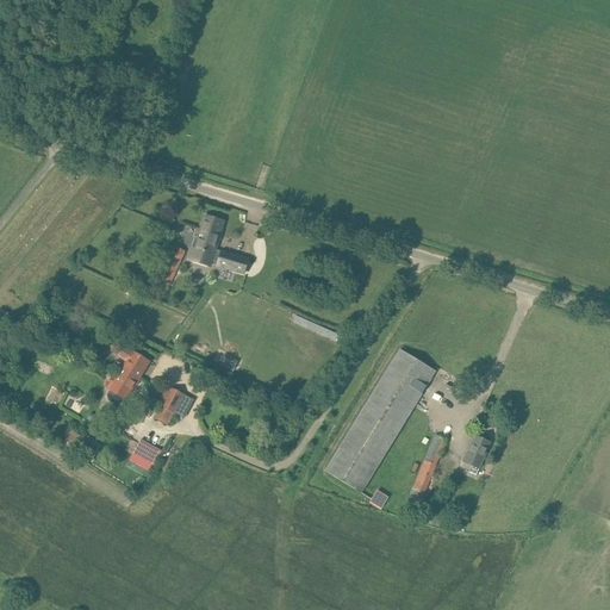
[(219,261),(222,253),(215,250),(224,222),(205,216),(201,231),(198,230),(188,260),(210,267),(212,260),(219,261)]
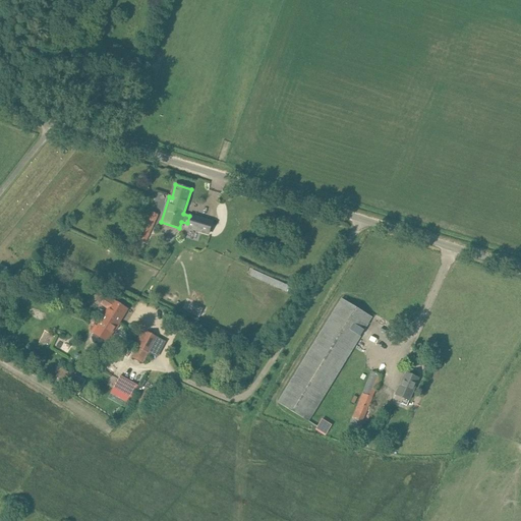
[(159,216),(149,211),(135,239),(137,240),(135,244),(143,248),(146,243),(159,216)]
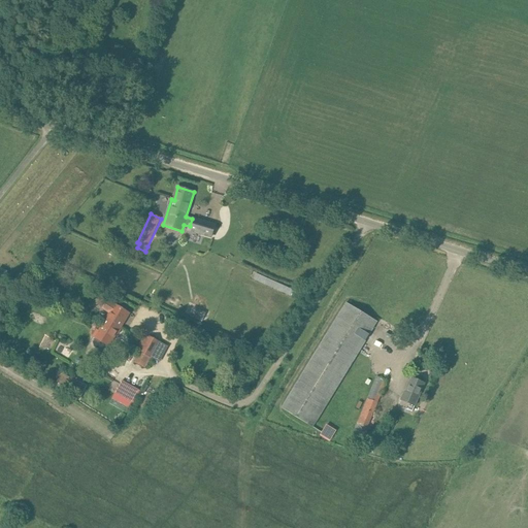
[(192,218),(192,219),(190,226),(189,230),(211,237),(216,225),(192,218)]
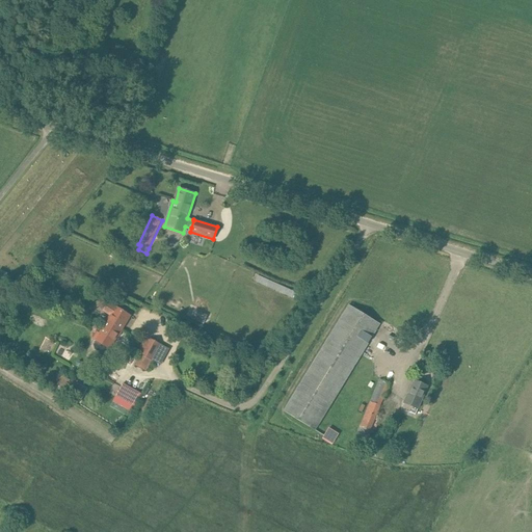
[(128,257),(131,249),(122,245),(118,253),(128,257)]
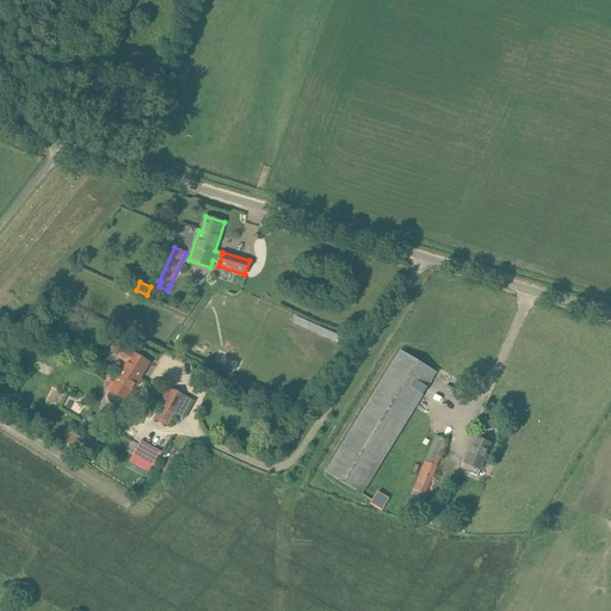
[(128,363),(119,376),(128,382),(133,375),(140,378),(149,363),(134,353),(134,352),(124,347),(118,357),(128,363)]
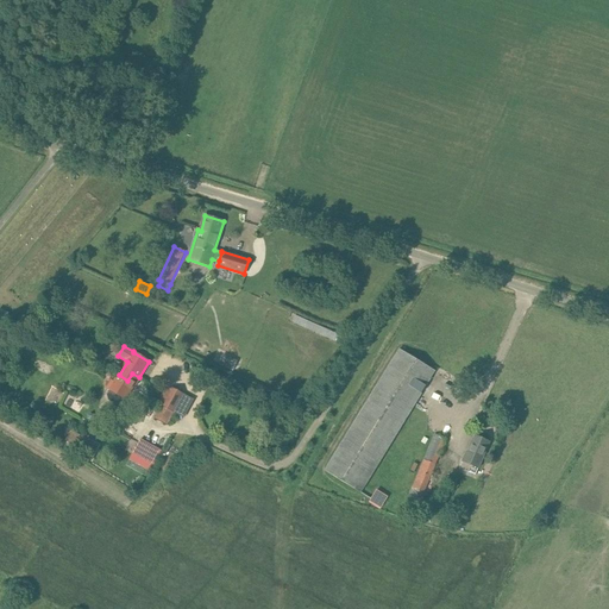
[(399,349),(324,471),(362,494),(435,371),(399,349)]
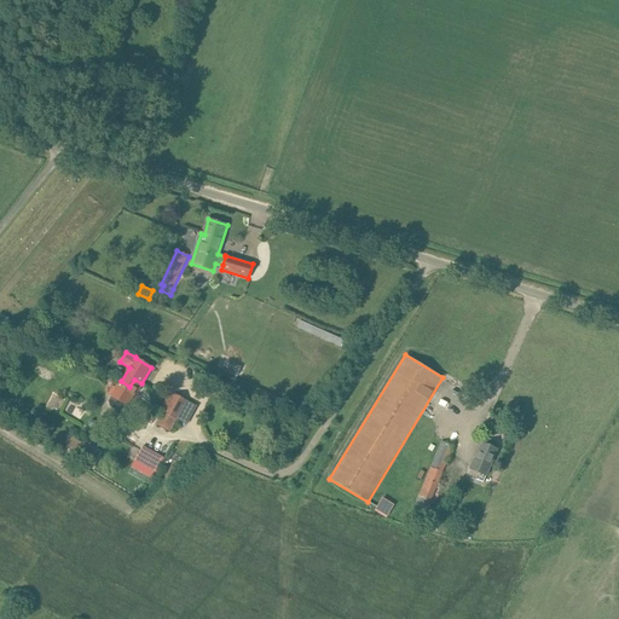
[(227,362),(224,369),(230,372),(237,375),(241,368),(233,364),(227,362)]
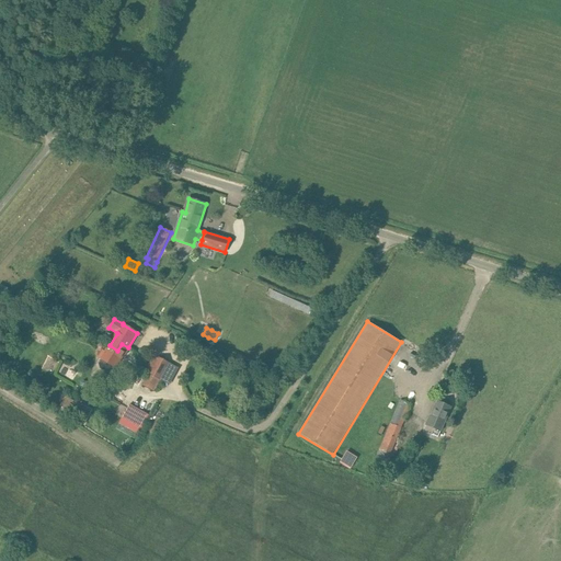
[(127,348),(128,347),(122,344),(117,351),(110,345),(105,352),(103,351),(100,357),(101,358),(115,367),(124,355),(126,357),(130,351),(127,348)]
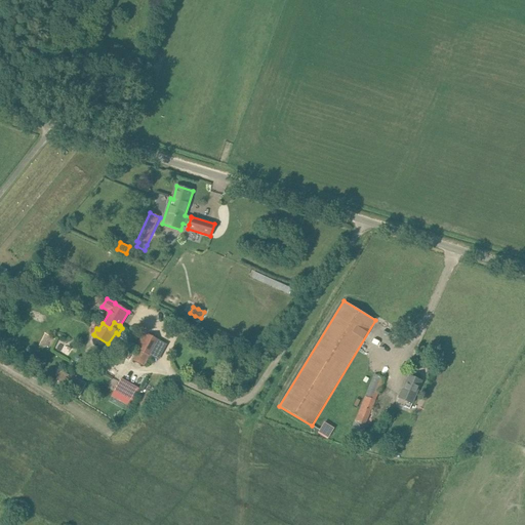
[(142,336),(135,347),(139,349),(150,355),(158,359),(166,344),(149,334),(146,338),(142,336)]
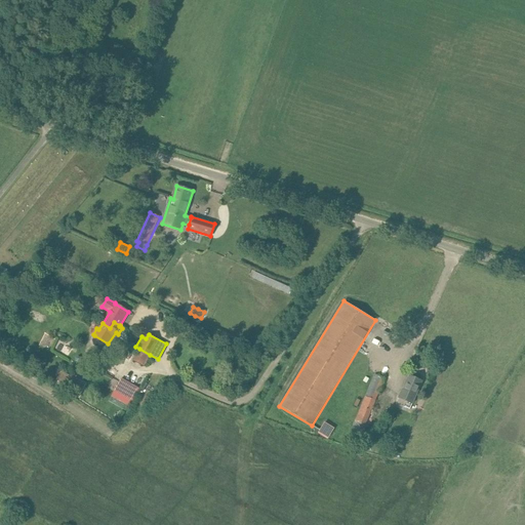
[(139,349),(133,361),(144,367),(150,355),(139,349)]
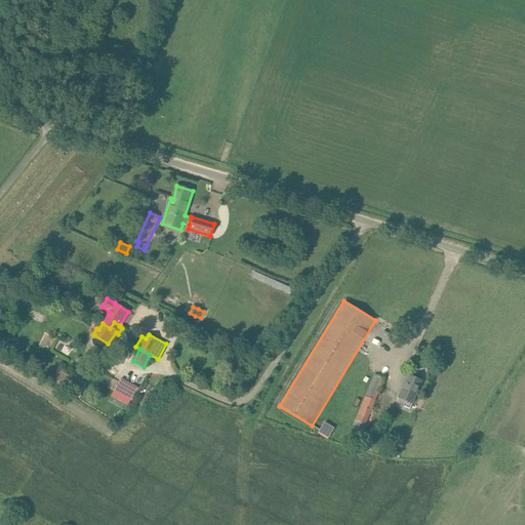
[(78,379),(68,374),(61,388),(71,393),(78,379)]
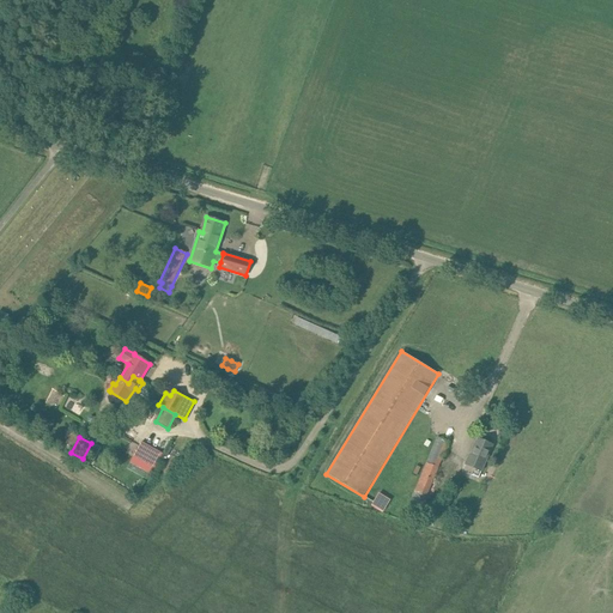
[(449,442),(437,437),(426,463),(414,492),(426,497),(449,442)]
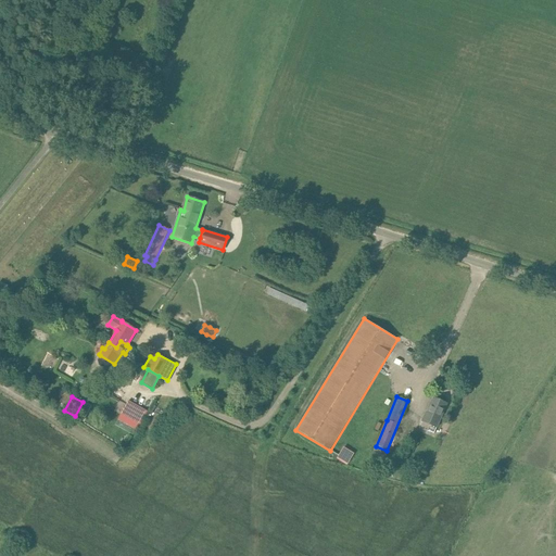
[(447,404),(433,397),(427,413),(426,412),(421,421),(437,428),(447,404)]
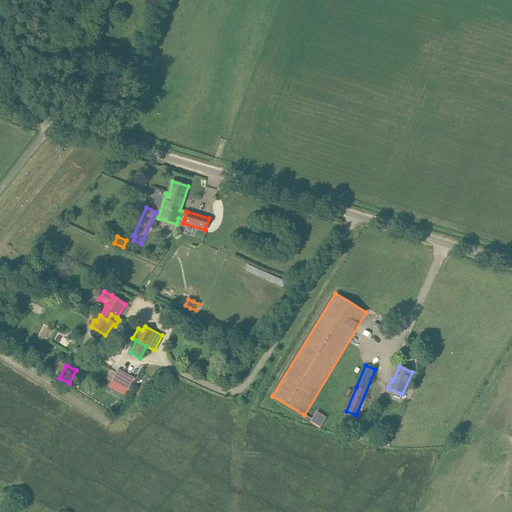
[(111,382),(108,386),(124,395),(125,396),(135,380),(134,379),(118,370),(111,382)]
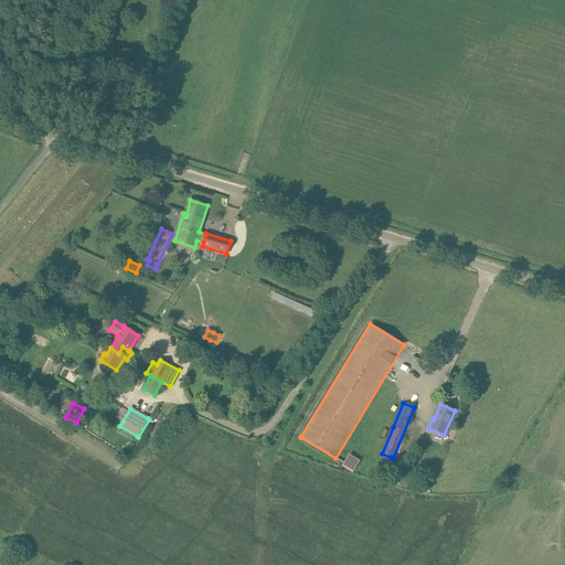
[(344,462),(342,467),(352,473),(359,462),(349,456),(344,462)]
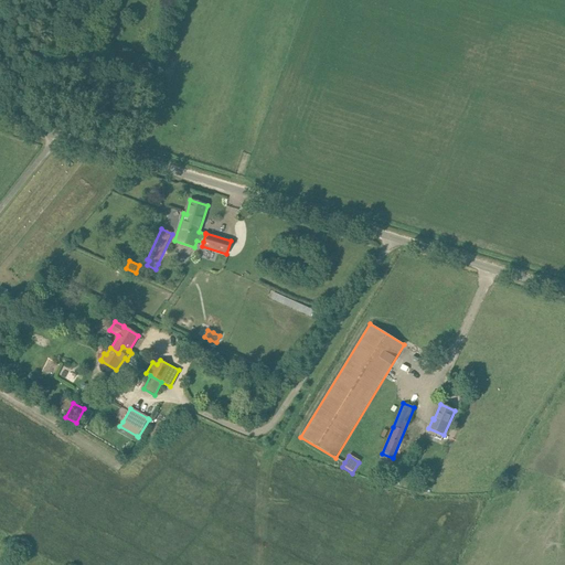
All buildings are outlined.
